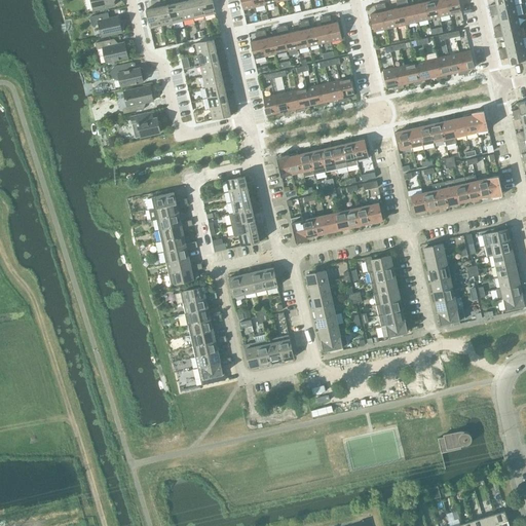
[(90,0),(94,10),(115,5),(113,0),(90,0)]
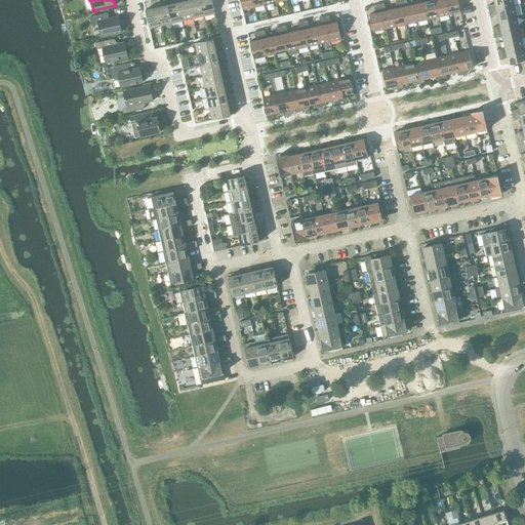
[(161,26),(155,0),(154,0),(151,1),(152,8),(146,9),(150,28),(161,26)]
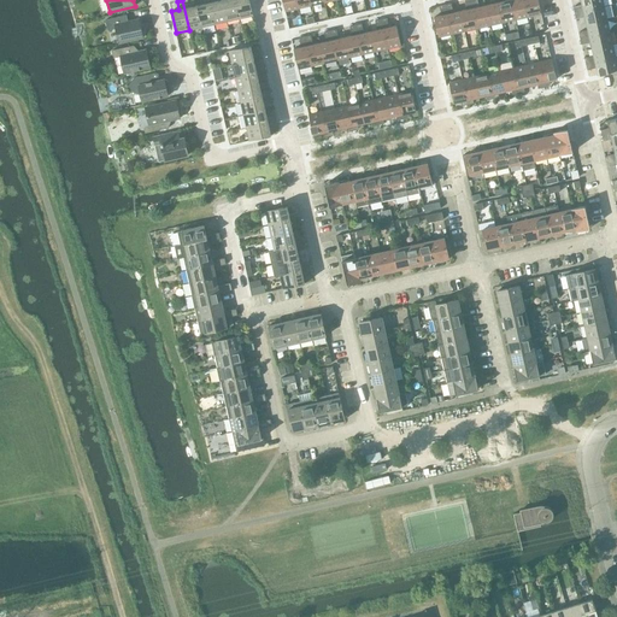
[(187,0),(182,0),(189,30),(201,27),(197,5),(189,7),(187,0)]
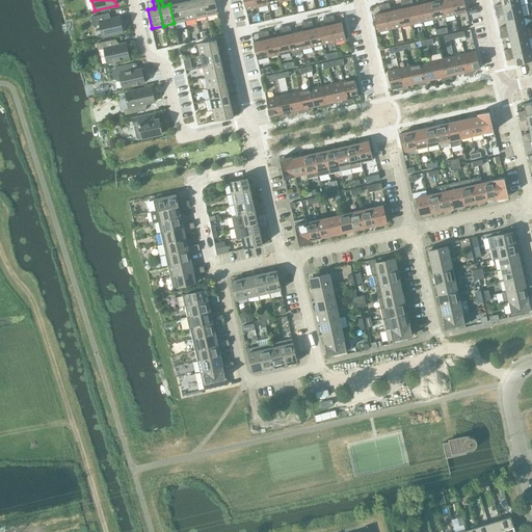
[(175,0),(177,3),(169,4),(174,23),(185,21),(180,0),(175,0)]
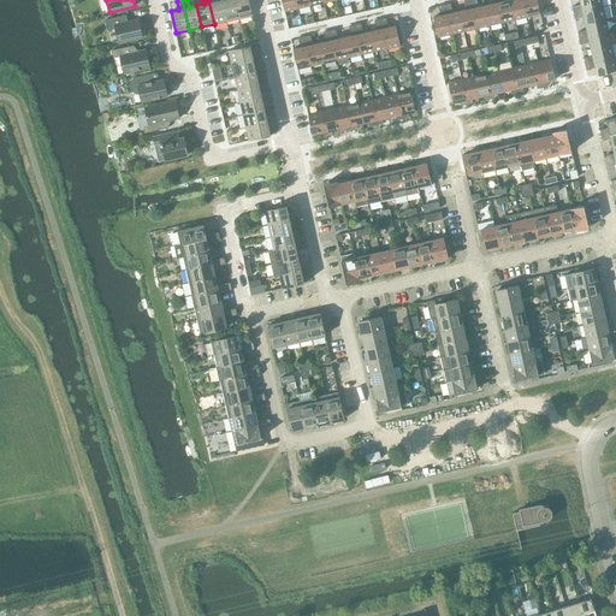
[(214,0),(208,0),(214,24),(226,22),(221,0),(219,0),(214,1),(214,0)]
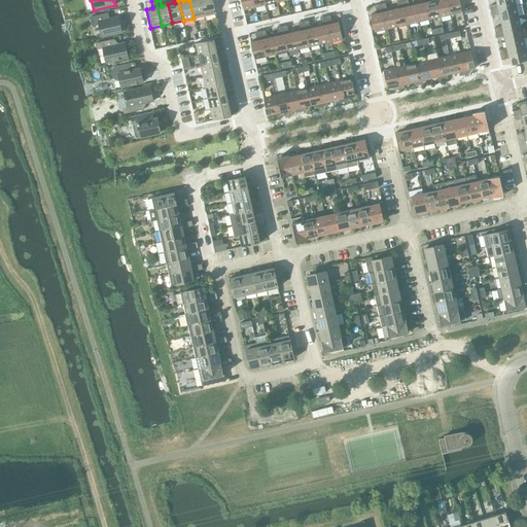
[(189,0),(194,19),(205,15),(201,0),(189,0)]
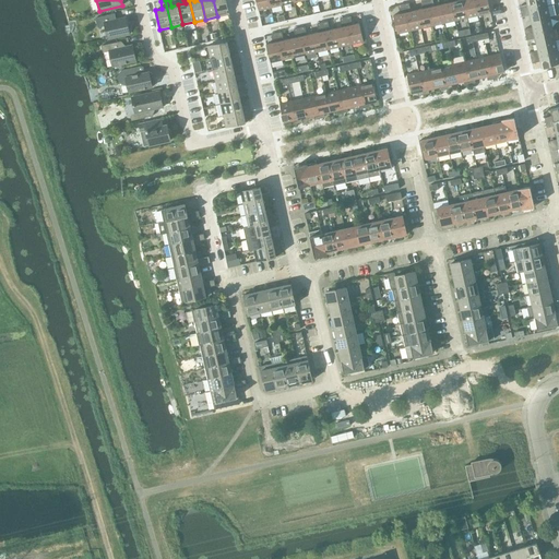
[(213,0),(217,16),(229,14),(226,0),(213,0)]
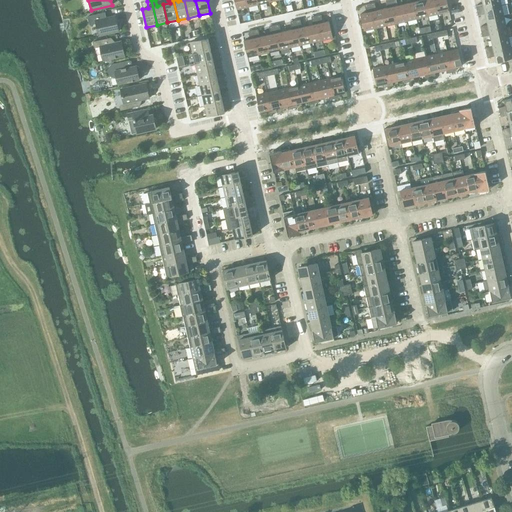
[(248,7),(246,0),(234,0),(237,9),(248,7)]
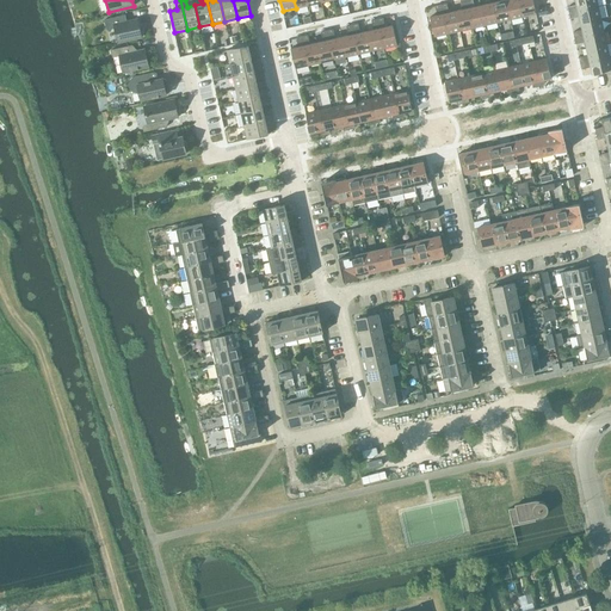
[(462,10),(455,11),(460,31),(473,28),(466,0),(460,0),(462,10)]
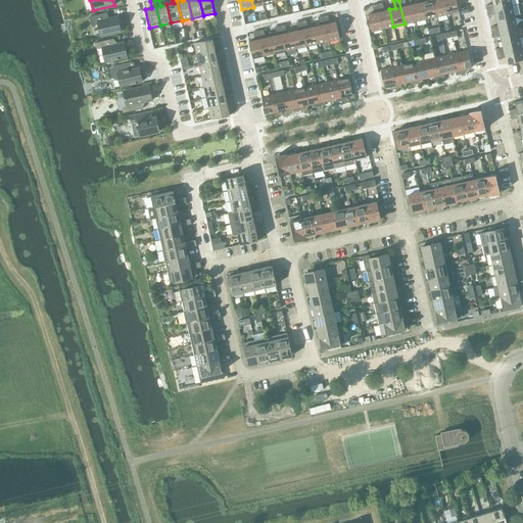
[(403,0),(398,0),(405,24),(408,24),(408,28),(414,26),(413,21),(416,21),(412,4),(406,6),(403,0)]
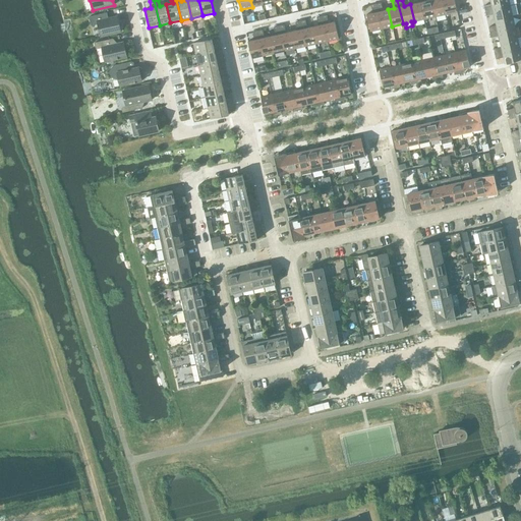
[(414,0),(415,3),(410,4),(414,21),(424,19),(419,0),(414,0)]
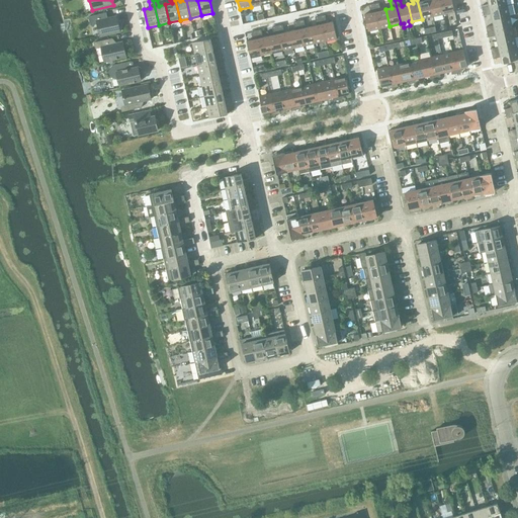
[(423,0),(417,0),(422,19),(433,16),(428,0),(426,0),(423,1),(423,0)]
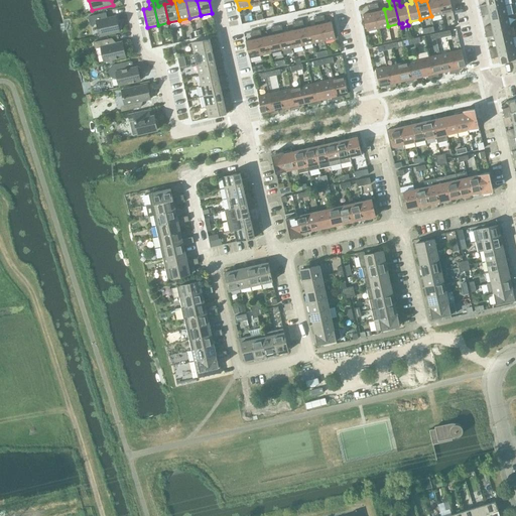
[(426,0),(431,16),(441,14),(437,0),(426,0)]
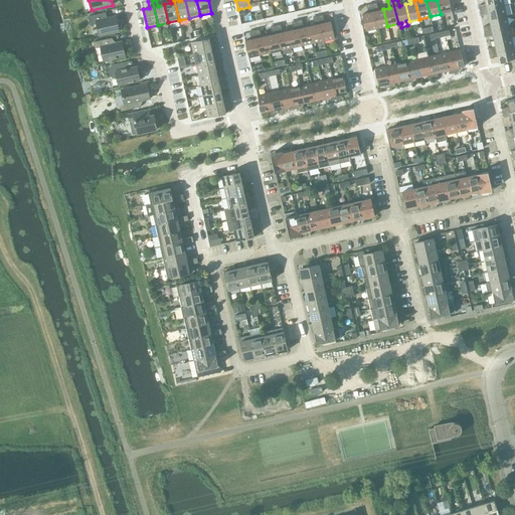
[(437,0),(441,14),(452,11),(449,0),(437,0)]
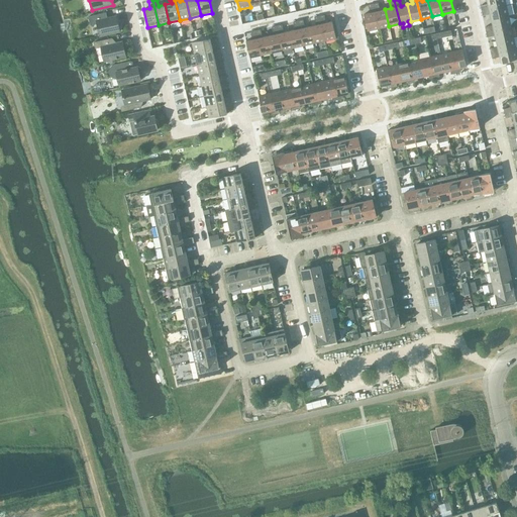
[(480,6),(482,11),(506,5),(504,0),(487,0),(488,4),(480,6)]
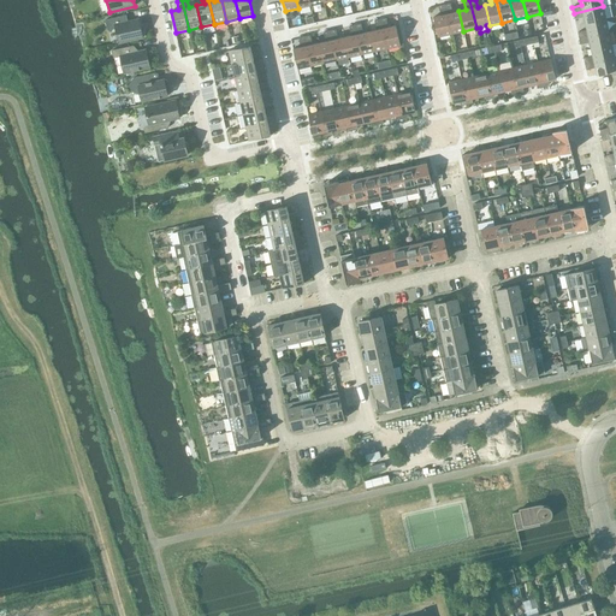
[(450,4),(444,5),(451,34),(463,31),(458,11),(452,13),(450,4)]
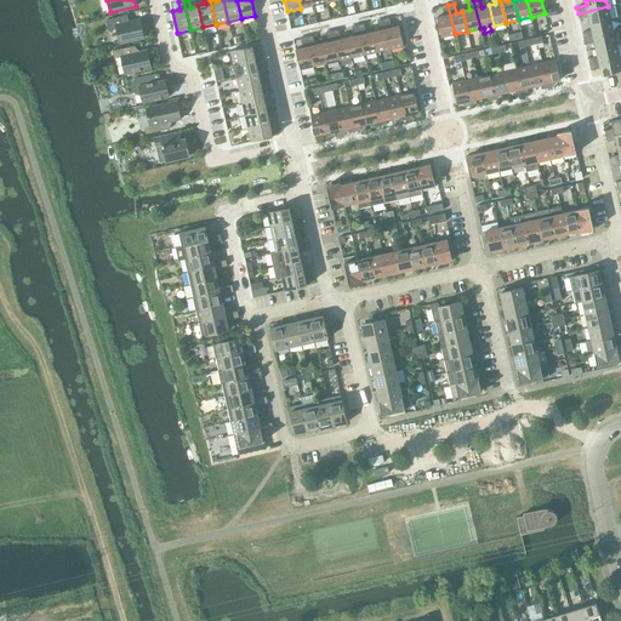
[(455,34),(448,5),(442,6),(444,16),(437,17),(442,38),(455,34)]
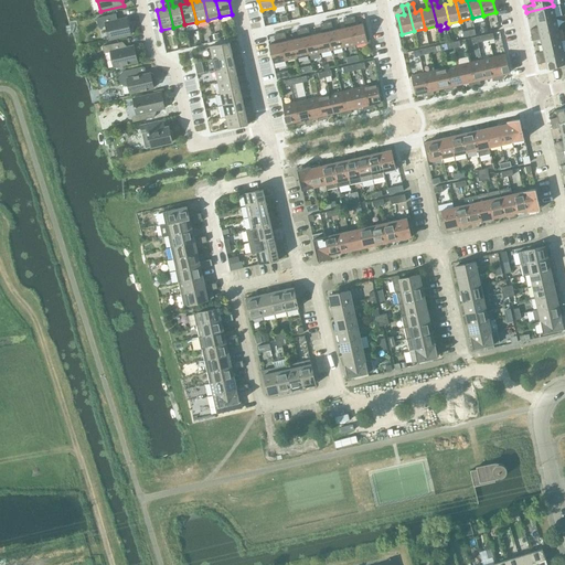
[(536,16),(537,21),(555,18),(553,6),(526,12),(528,18),(536,16)]
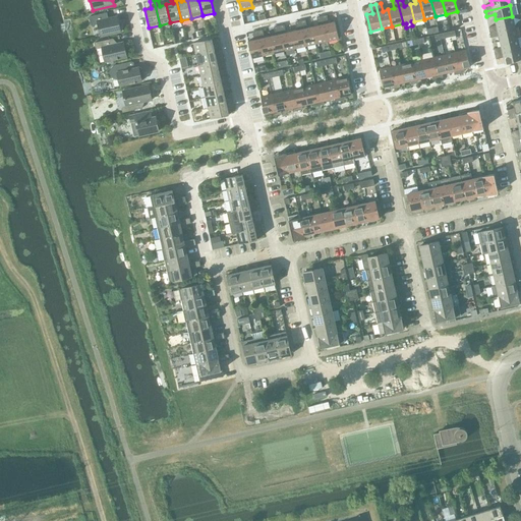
[(121,32),(117,16),(109,18),(107,12),(90,16),(92,25),(98,24),(101,36),(121,32)]
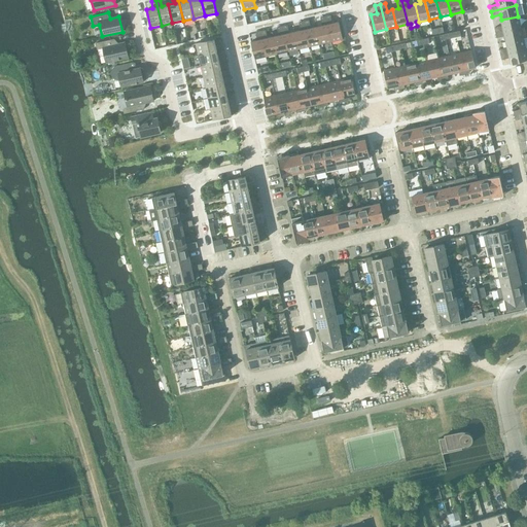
[(330,15),(325,16),(331,41),(343,39),(339,22),(332,23),(330,15)]
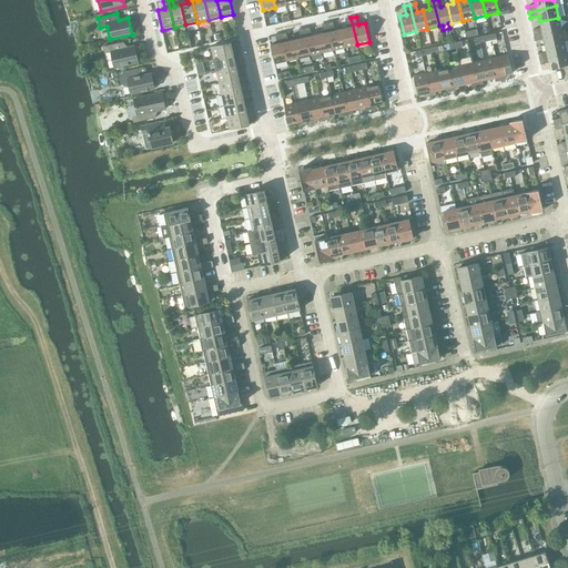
[(347,28),(341,29),(345,48),(357,44),(351,18),(345,19),(347,28)]
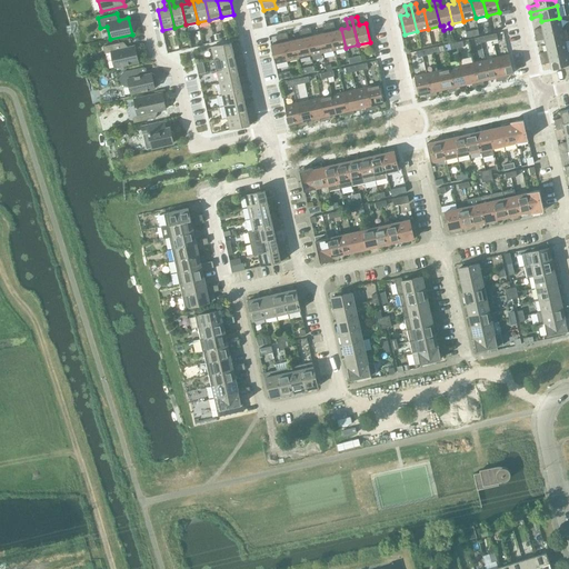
[(533,30),(535,36),(562,29),(559,18),(541,21),(542,28),(533,30)]
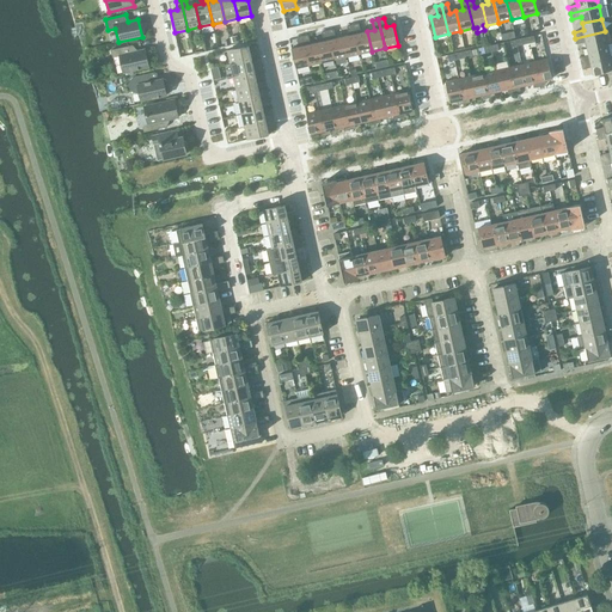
[(359,23),(353,25),(360,54),(372,51),(367,31),(361,32),(359,23)]
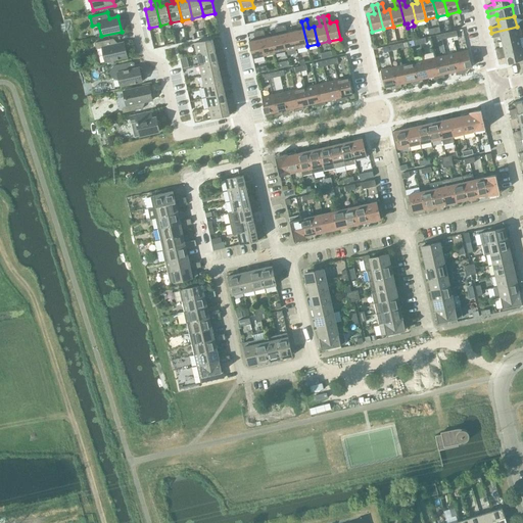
[(298,30),(292,32),(296,48),(307,46),(301,21),(296,22),(298,30)]
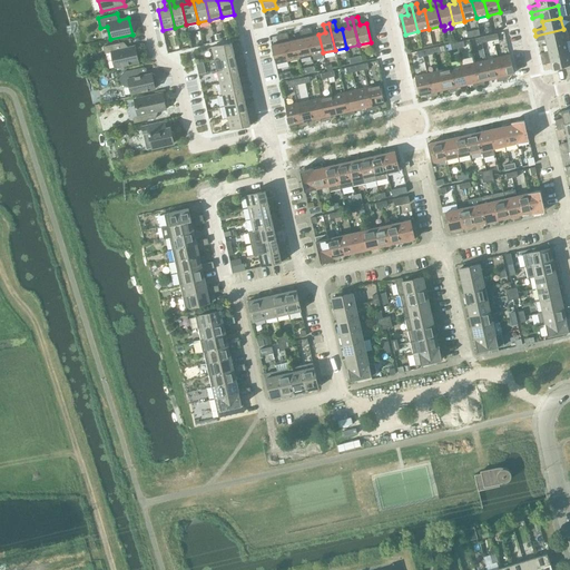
[(311,27),(305,28),(312,56),(323,52),(318,35),(313,36),(311,27)]
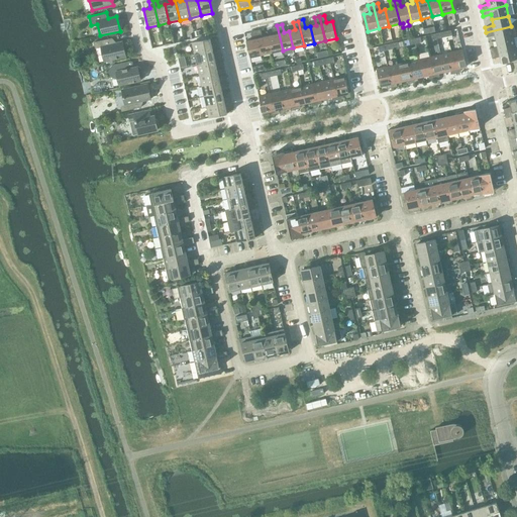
[(274,34),(268,36),(272,53),(283,50),(277,25),(272,26),(274,34)]
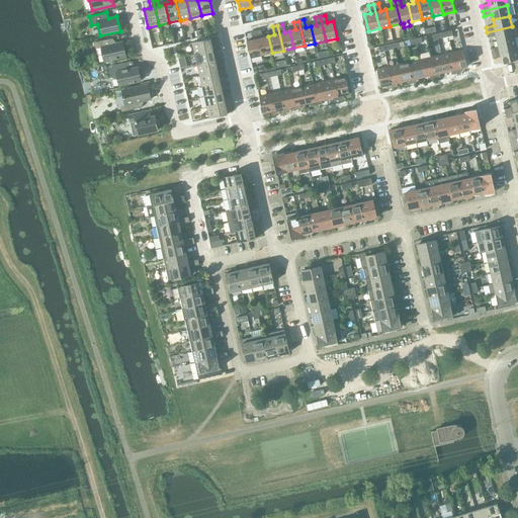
[(496,35),(498,40),(514,37),(512,26),(487,32),(488,37),(496,35)]
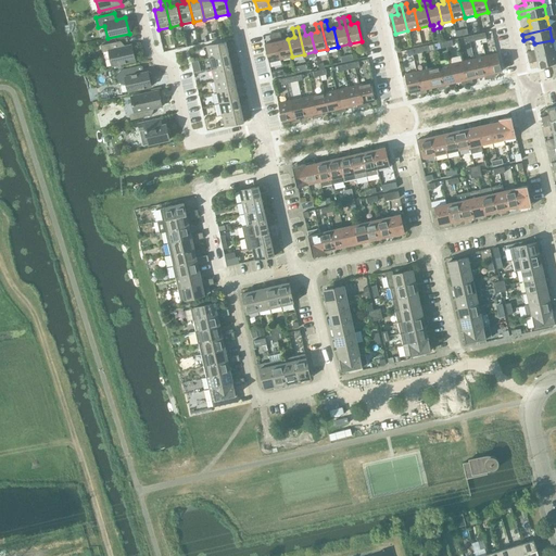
[(280,32),(275,33),(281,59),(292,57),(288,39),(282,40),(280,32)]
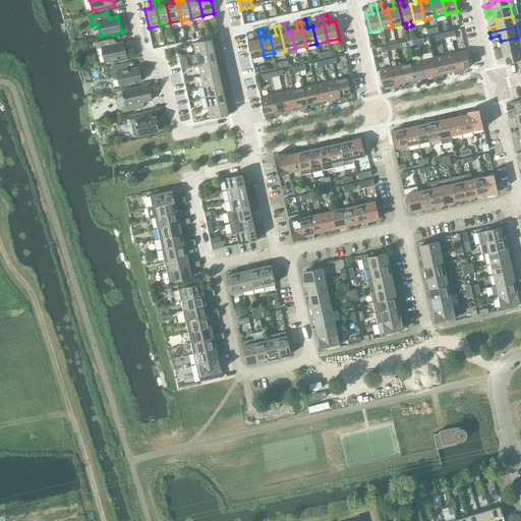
[(264,55),(257,31),(252,32),(254,40),(248,41),(252,58),(264,55)]
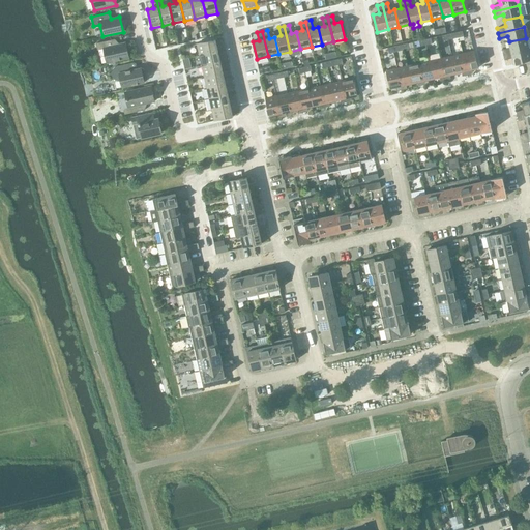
[(502,50),(503,55),(529,49),(526,38),(509,41),(510,48),(502,50)]
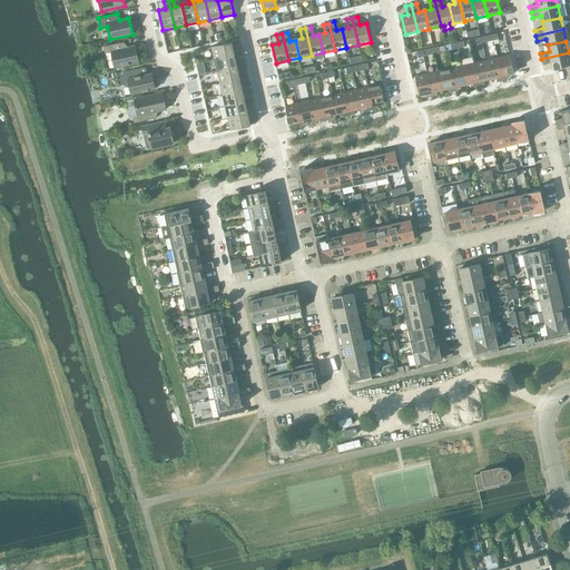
[(139,62),(135,46),(125,48),(124,42),(104,47),(105,53),(111,51),(115,68),(139,62)]
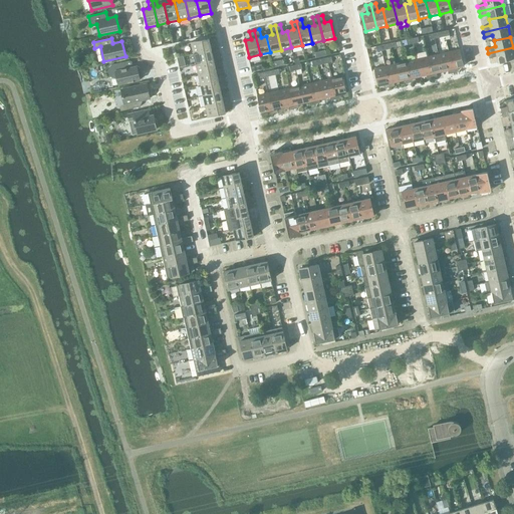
[(194,53),(212,49),(219,47),(218,43),(211,44),(209,38),(191,42),(194,53)]
